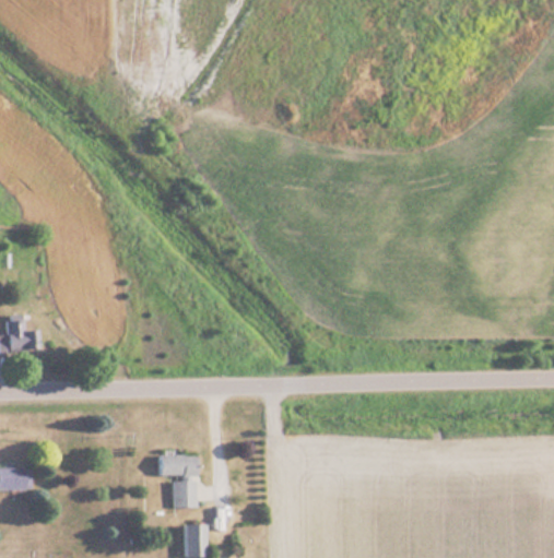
[(12,254),(0,254),(0,266),(12,266),(12,254)]
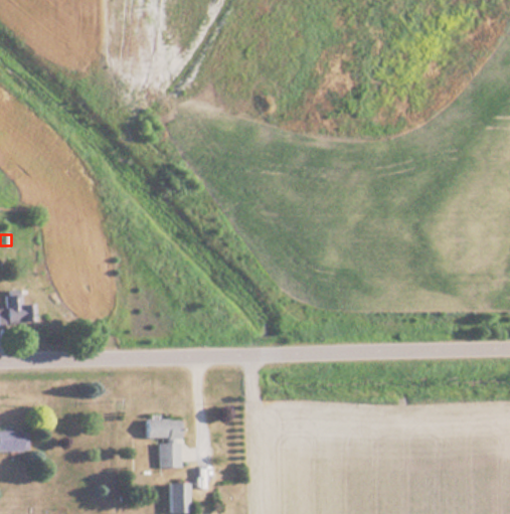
[(5,296),(5,310),(0,309),(0,324),(33,325),(33,305),(20,305),(20,296),(5,296)]
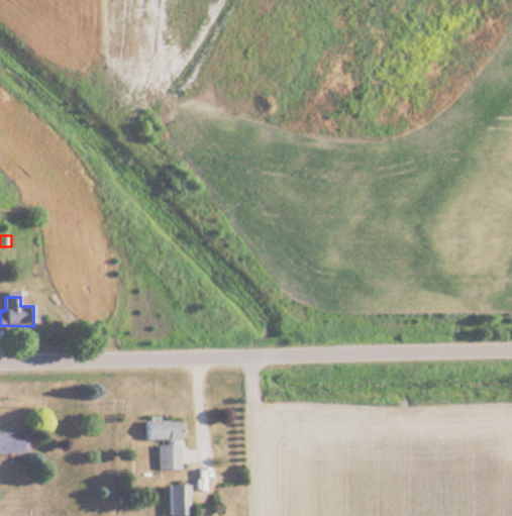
[(146,440),(183,440),(183,421),(146,421),(146,440)]
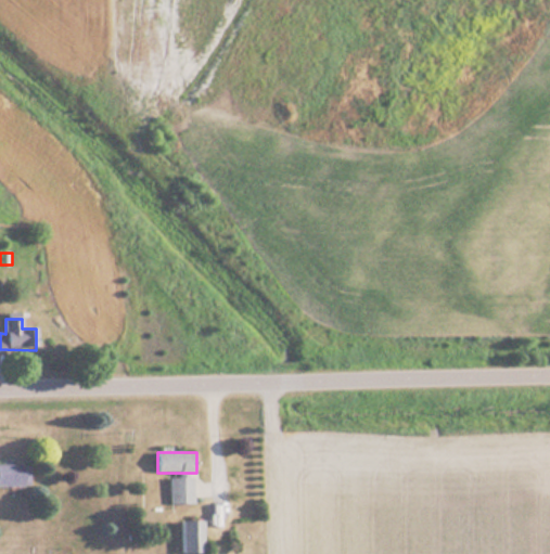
[(0,487),(30,487),(30,466),(0,466),(0,487)]
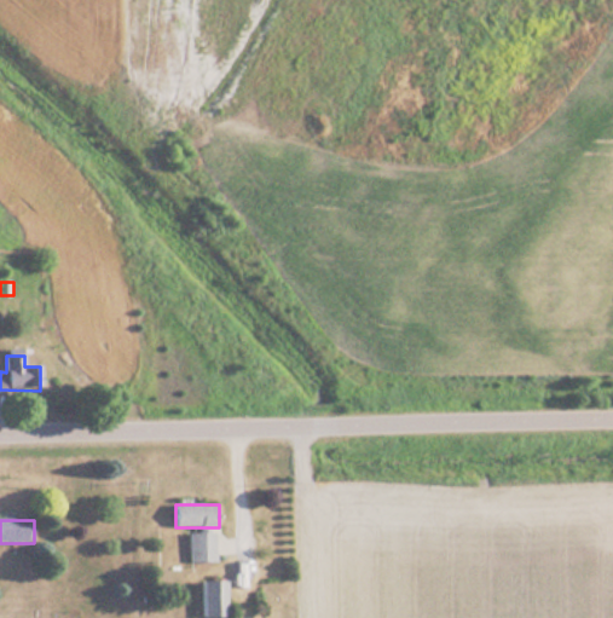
[(190,533),(190,562),(217,562),(217,533),(190,533)]
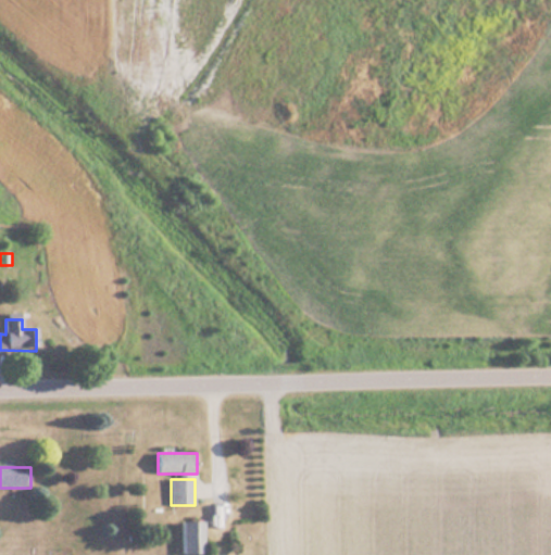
[(203,554),(203,521),(182,521),(182,554),(203,554)]
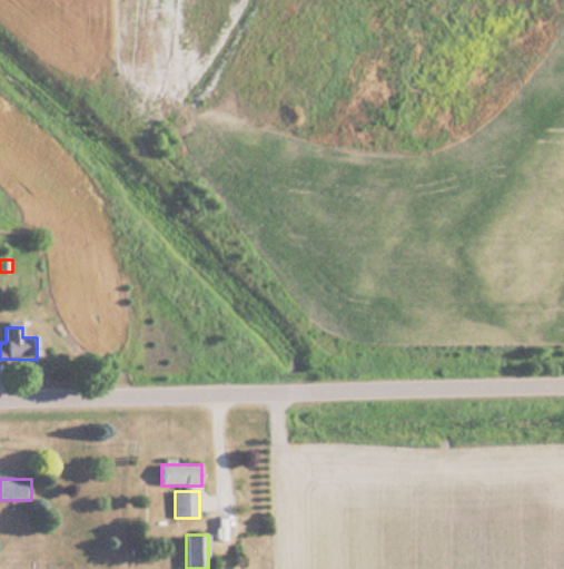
All buildings are outlined.
